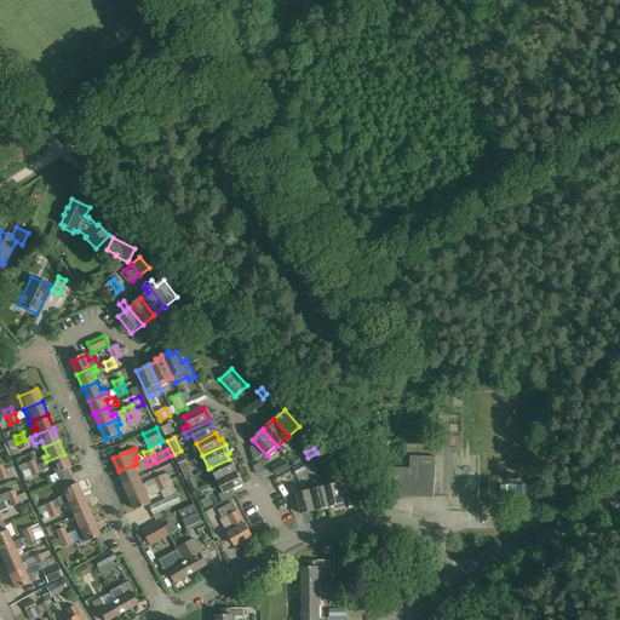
[(70,476),(67,468),(70,468),(64,454),(46,461),(40,464),(44,471),(52,466),(58,481),(70,476)]
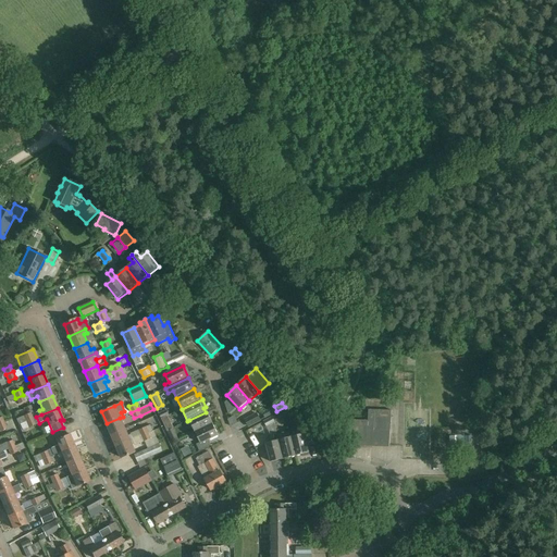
[(351,419),(350,445),(350,446),(388,447),(391,421),(391,410),(368,409),(368,420),(351,419)]
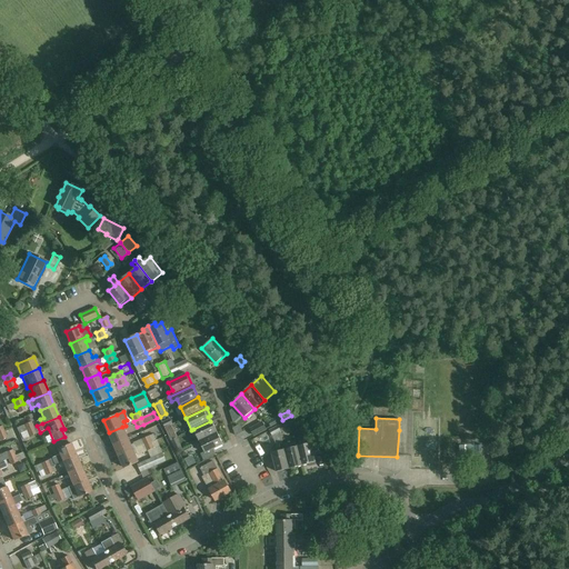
[(170,419),(162,422),(165,428),(171,425),(172,425),(170,419)]
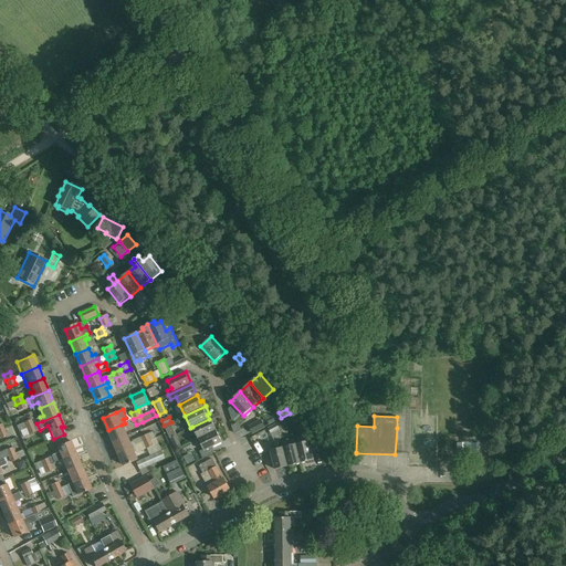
[(210,418),(209,419),(192,427),(199,439),(217,430),(210,418)]
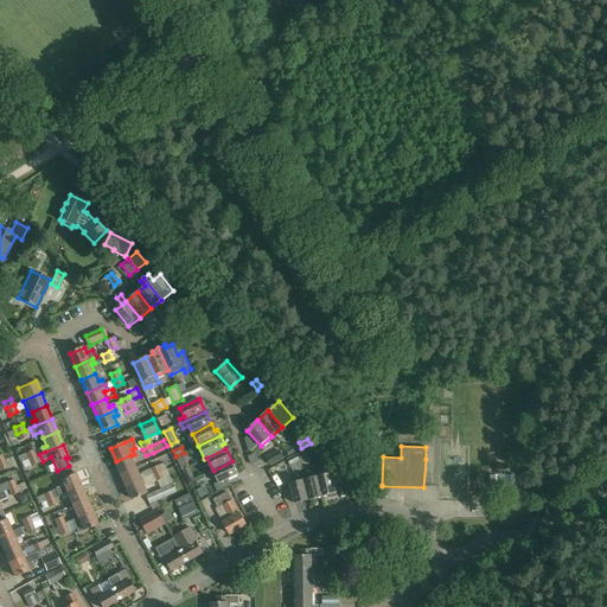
[(21,462),(36,455),(33,449),(17,457),(20,462),(21,462)]
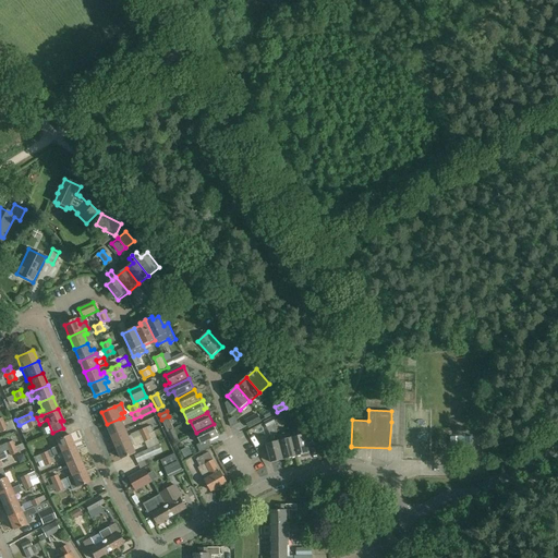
[(245,421),(250,427),(261,421),(257,414),(245,421)]
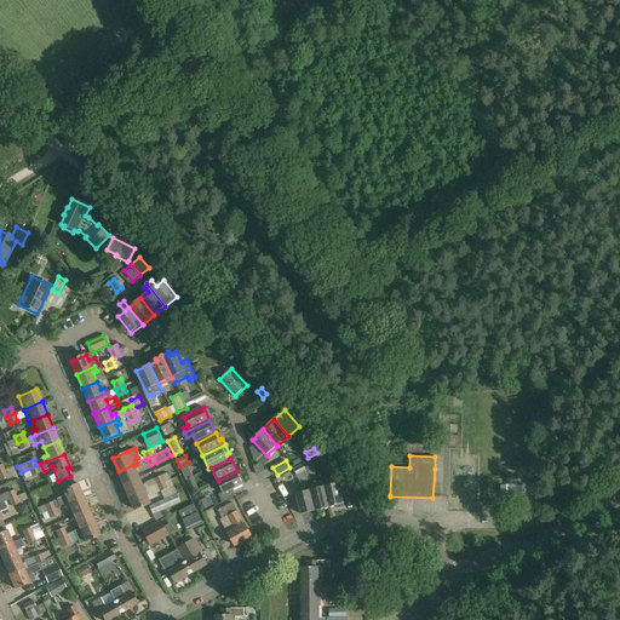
[(187,463),(179,466),(184,475),(190,471),(187,463)]
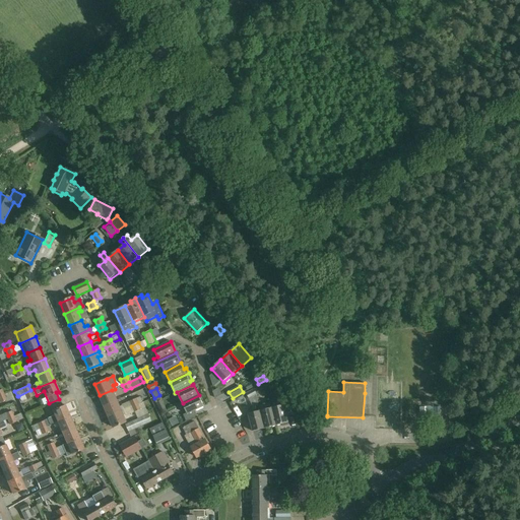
[(246,393),(249,398),(256,394),(255,389),(246,393)]
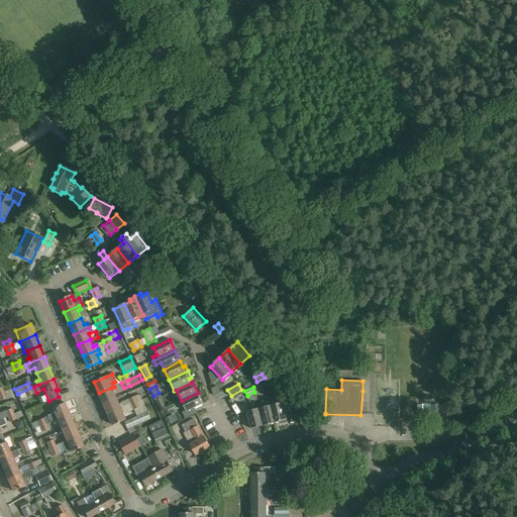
[(20,399),(33,394),(30,388),(18,394),(20,399)]
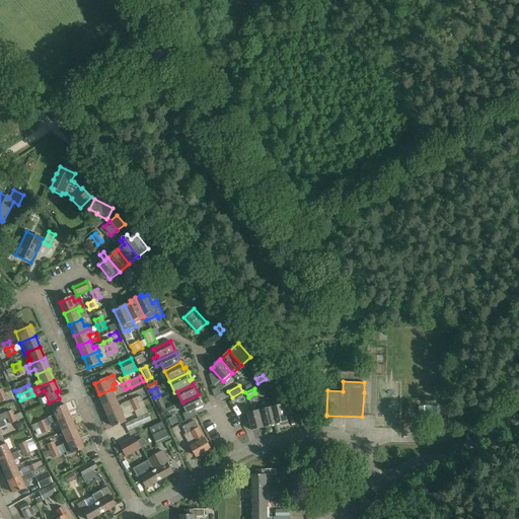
[(116,400),(112,389),(99,394),(103,405),(116,400)]
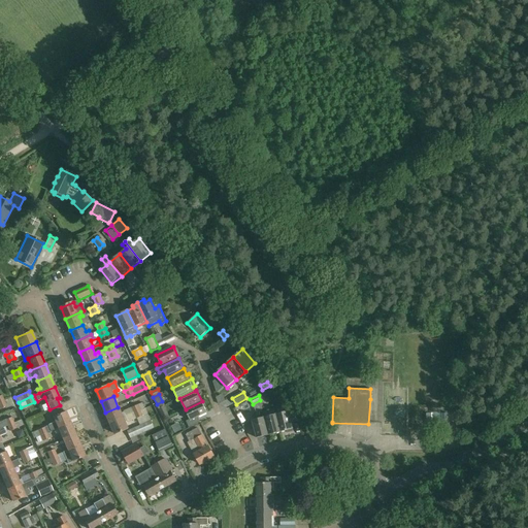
[(207,413),(202,401),(186,409),(190,419),(186,421),(189,427),(200,422),(198,417),(207,413)]
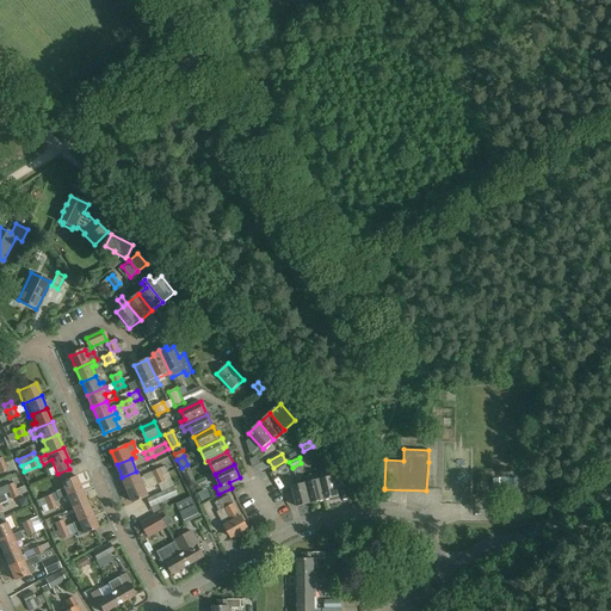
[(152,471),(155,479),(164,475),(161,468),(152,471)]
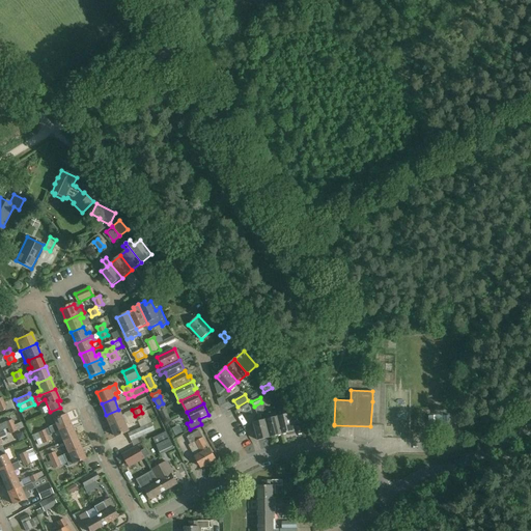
[(285,414),(278,416),(283,435),(288,432),(289,436),(296,434),(292,422),(299,420),(296,407),(288,409),(288,410),(286,410),(285,412),(285,414)]
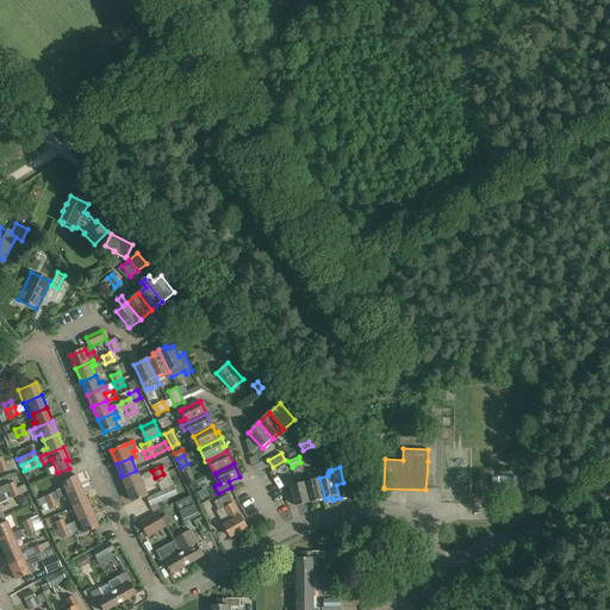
[(53,493),(55,499),(63,496),(67,495),(81,489),(75,475),(73,477),(69,468),(57,473),(63,487),(55,491),(55,492),(53,493)]
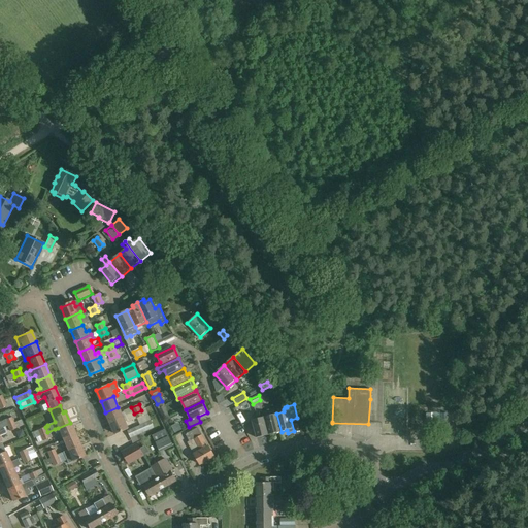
[(158,408),(164,420),(169,417),(164,405),(163,405),(158,408)]
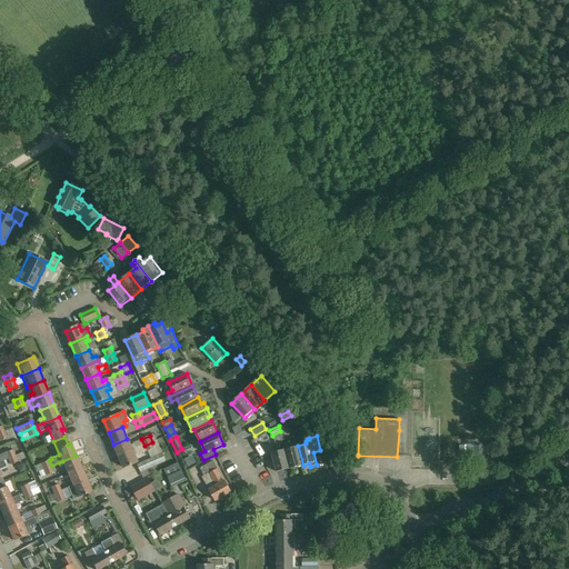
[(119,456),(136,449),(133,445),(130,446),(129,445),(127,439),(113,445),(119,456)]
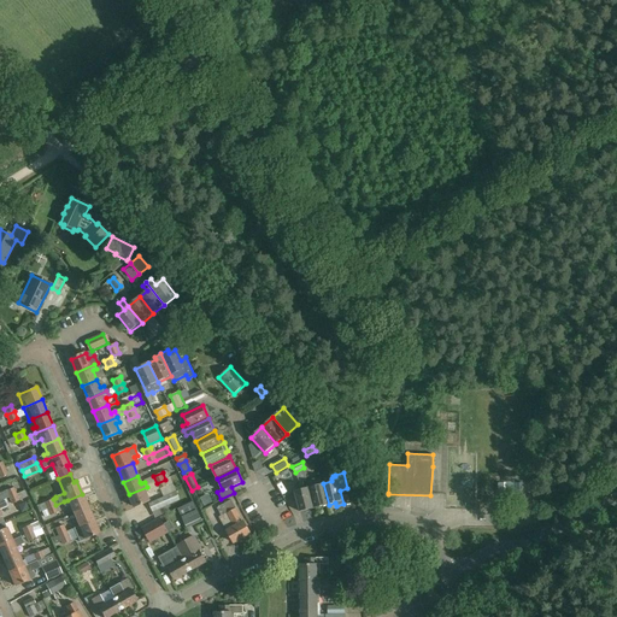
[(151,493),(168,486),(165,480),(157,483),(147,487),(151,493)]
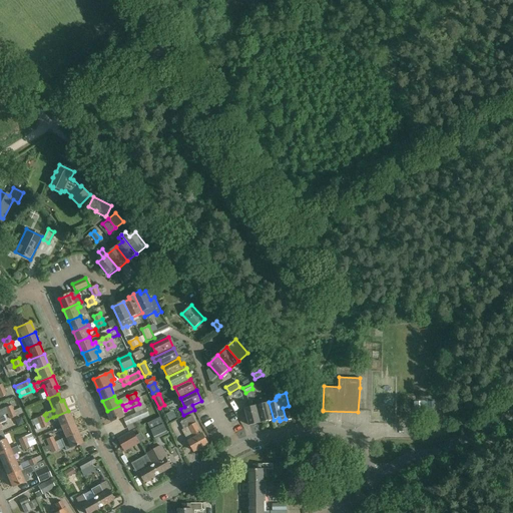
[(250,407),(245,408),(249,426),(262,423),(258,405),(255,400),(249,402),(250,407)]
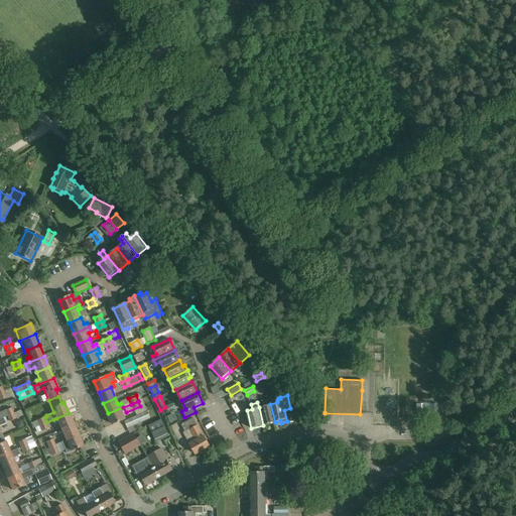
[(270,404),(259,407),(263,425),(275,422),(270,404)]
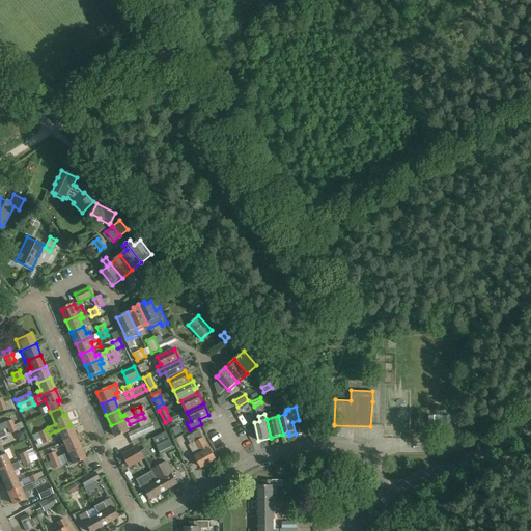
[(127,419),(111,425),(116,437),(128,431),(126,425),(129,423),(127,419)]
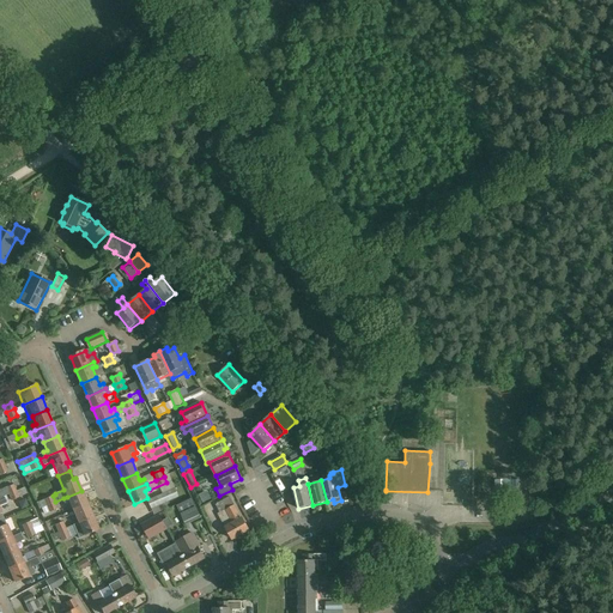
[(8,495),(17,491),(13,485),(6,487),(8,495)]
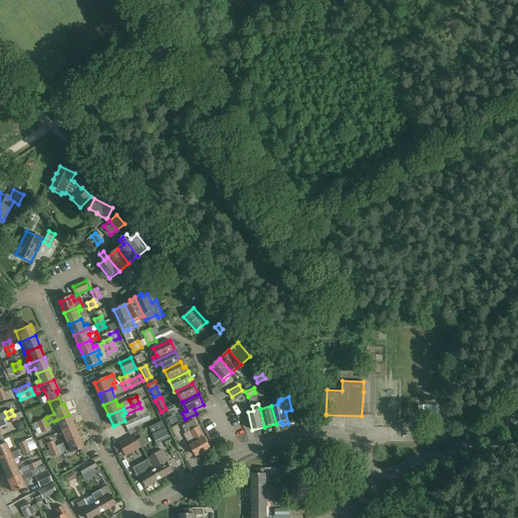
[(20,412),(14,415),(7,418),(10,423),(22,417),(20,412)]
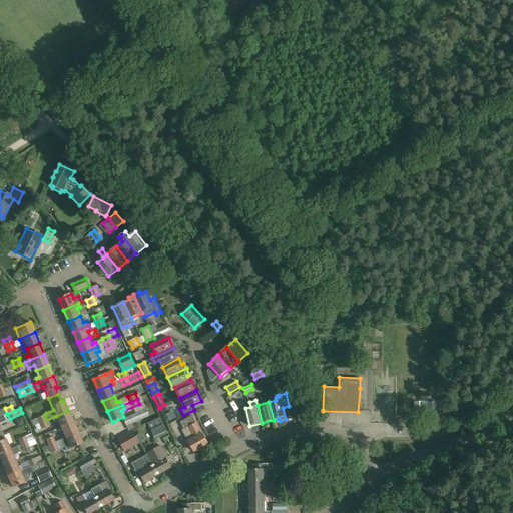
[(127,426),(150,416),(146,408),(124,419),(127,426)]
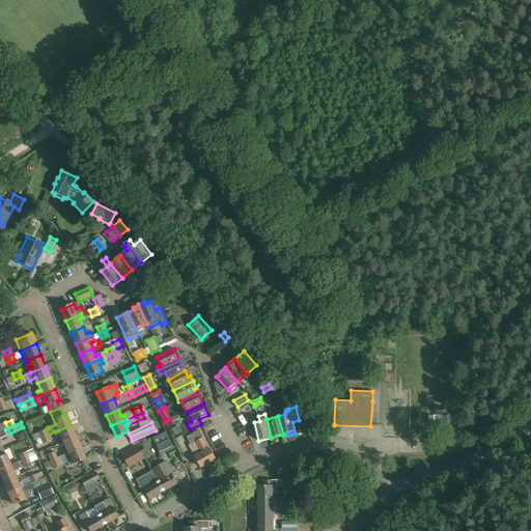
[(58,430),(55,431),(57,436),(60,435),(62,442),(75,436),(71,425),(58,430)]
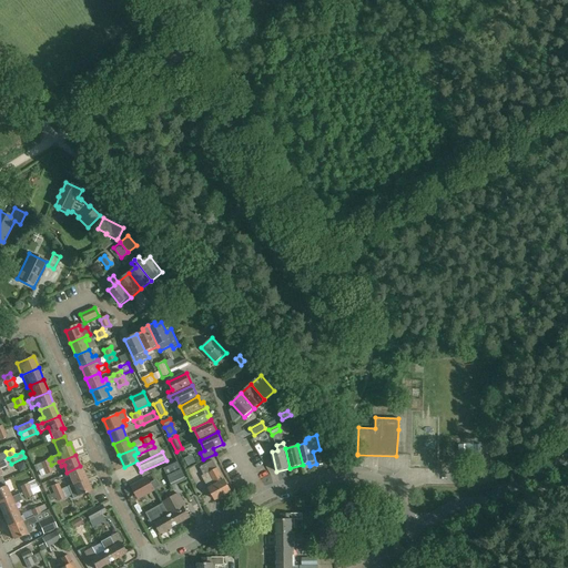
[(49,459),(33,466),(37,472),(43,468),(51,465),(49,459)]
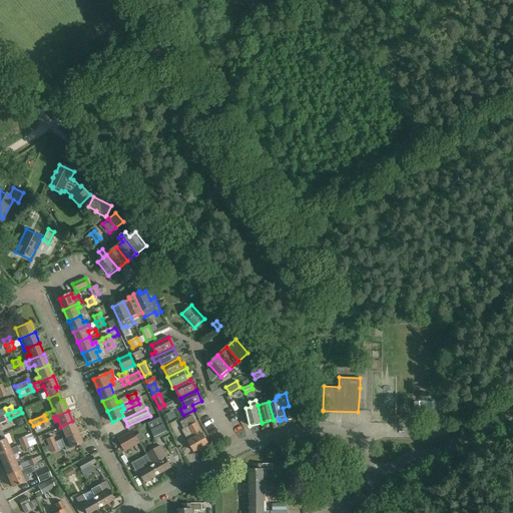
[(152,421),(160,437),(168,433),(160,417),(152,421)]
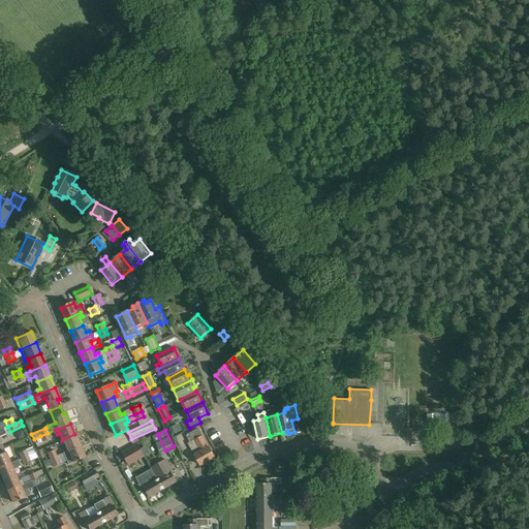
[(50,439),(48,433),(40,436),(43,442),(50,439)]
